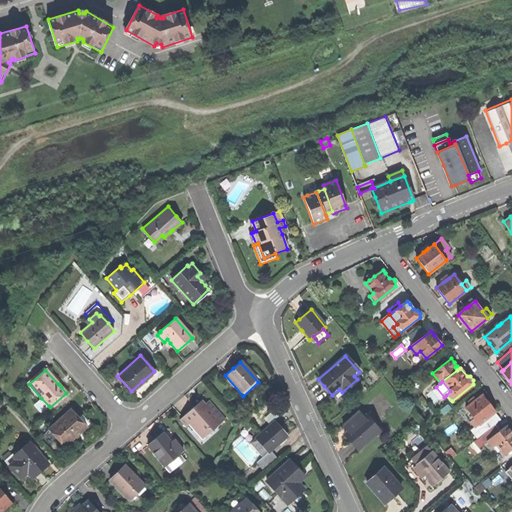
[(484,420),(494,412),(495,411),(488,403),(482,395),(476,399),(470,404),(465,408),(473,418),(470,421),(475,427),(484,420)]
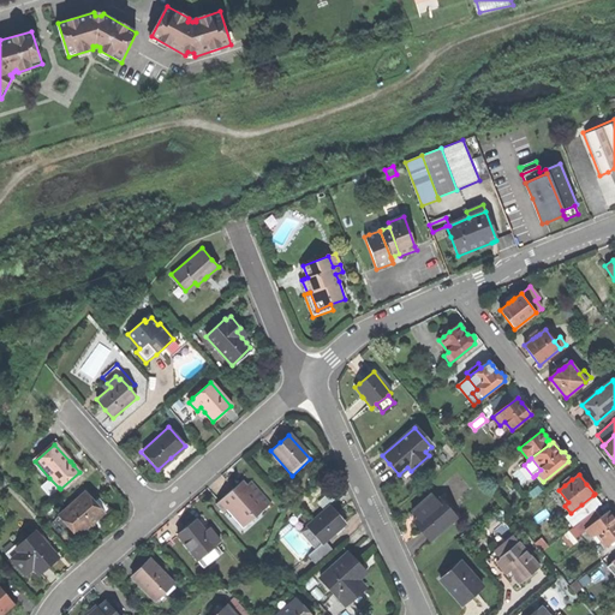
[(51,496),(59,488),(49,478),(41,485),(51,496)]
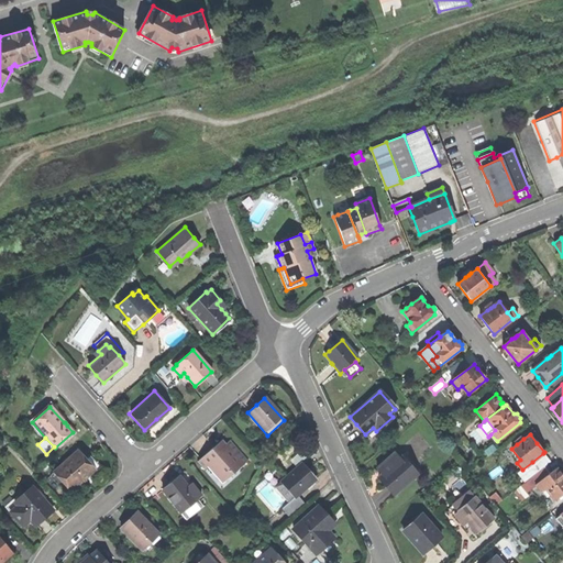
[(243,465),(247,462),(239,452),(229,440),(225,443),(221,446),(219,443),(212,448),(200,459),(196,462),(202,470),(207,466),(221,484),(234,473),(235,475),(244,467),(243,465)]
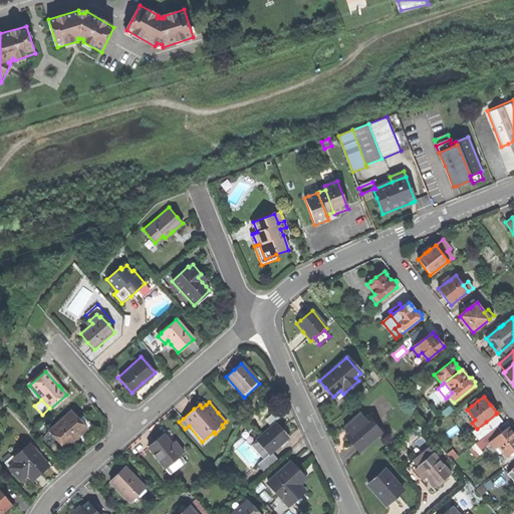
[(449,407),(442,413),(445,417),(452,411),(450,408),(449,407)]
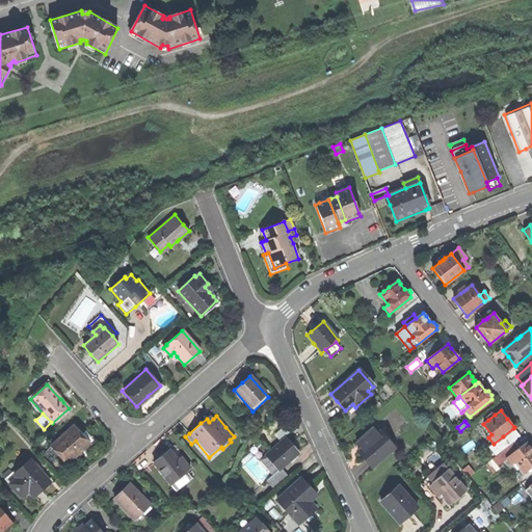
[(50,447),(65,463),(78,453),(88,444),(76,429),(73,426),(50,447)]
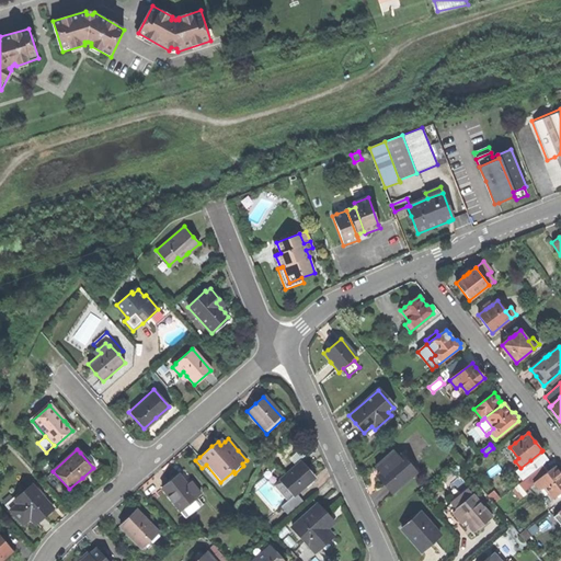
[(398,457),(393,451),(375,468),(380,472),(376,476),(385,484),(392,494),(415,473),(399,455),(398,457)]
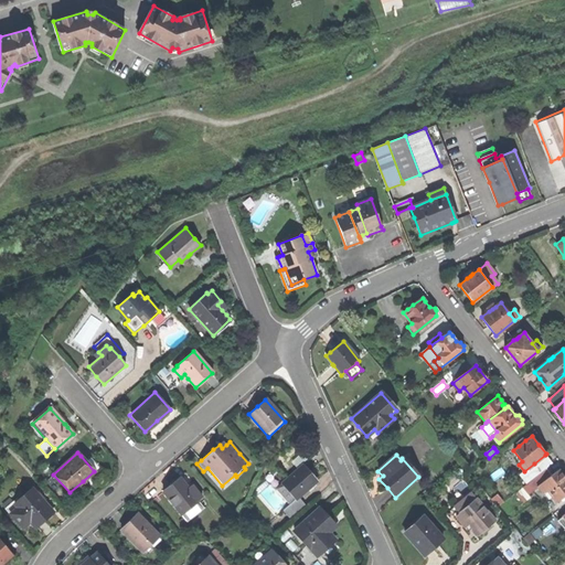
[(552,464),(545,455),(534,464),(541,472),(546,468),(552,464)]
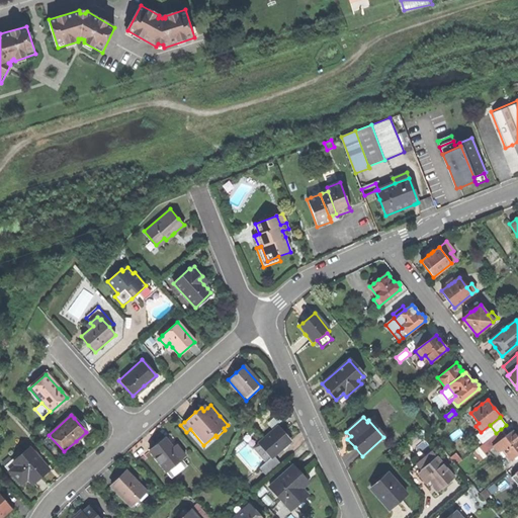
[(266,476),(279,463),(273,455),(289,441),(282,433),(277,426),(258,443),(258,444),(252,448),(264,462),(259,467),(266,476)]
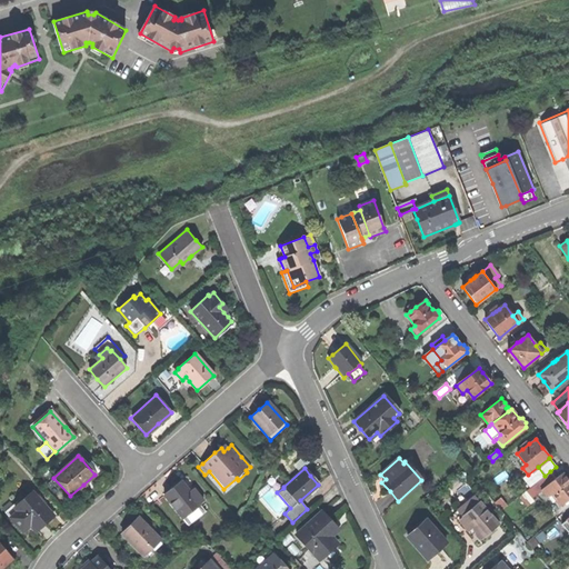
[(537,482),(542,489),(556,478),(550,471),(545,476),(537,482)]
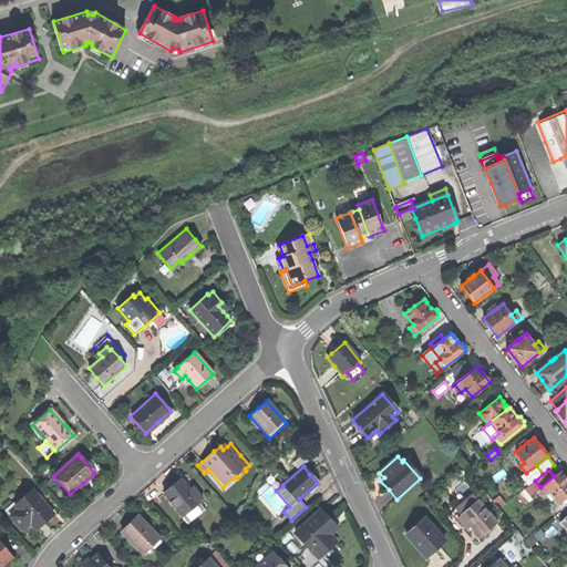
[(560,472),(554,476),(540,487),(539,488),(545,496),(549,493),(558,504),(566,496),(566,480),(566,481),(560,472)]
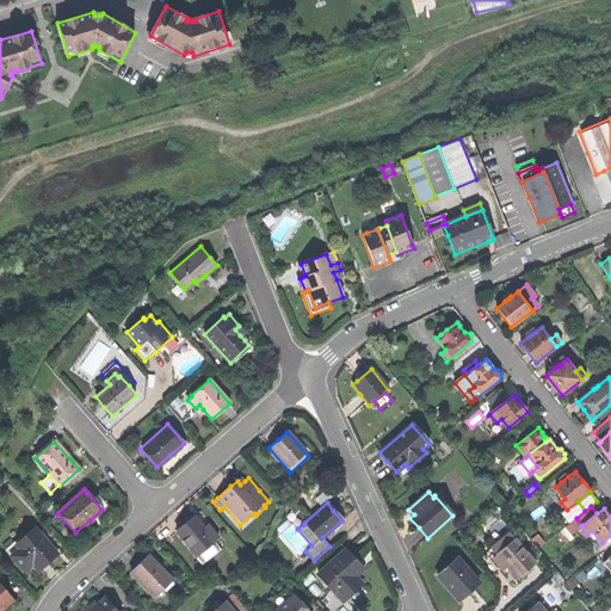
[(209,528),(205,531),(202,528),(193,517),(184,524),(174,531),(176,532),(198,561),(216,545),(213,541),(217,537),(209,528)]
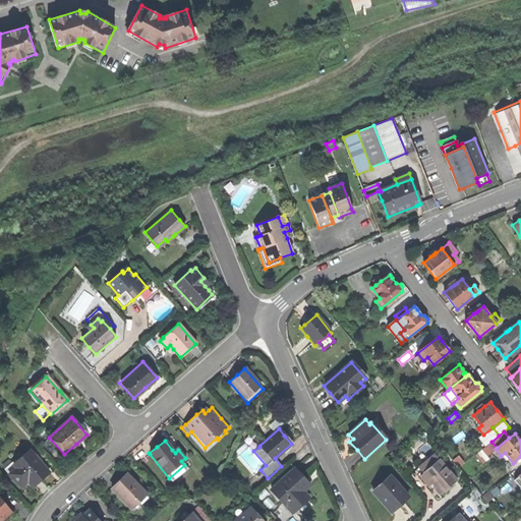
[(496,449),(497,448),(491,442),(484,448),(481,450),(486,456),(496,449)]
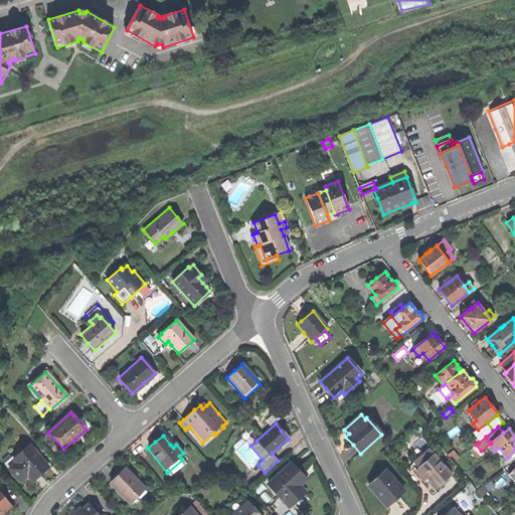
[(7,466),(21,482),(26,477),(31,481),(33,480),(39,474),(48,467),(37,455),(29,446),(7,466)]
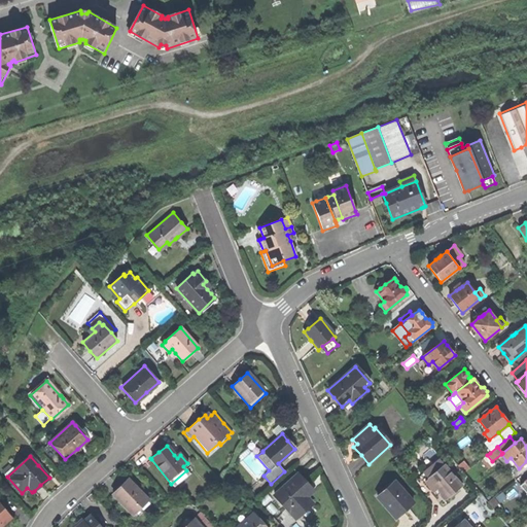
[(423,472),(428,478),(444,464),(440,459),(423,472)]
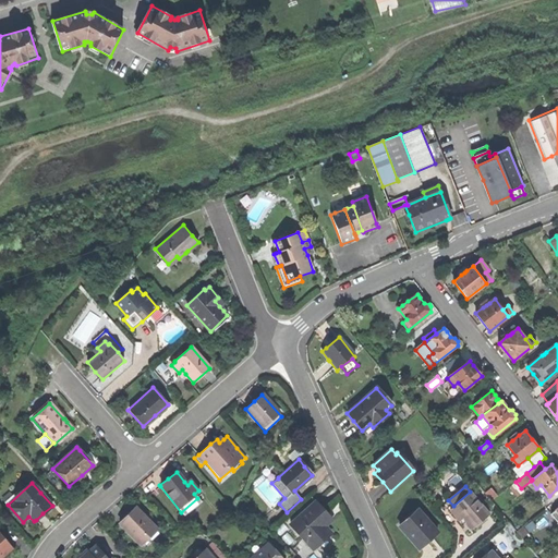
[(492,500),(496,496),(490,489),(485,493),(492,500)]
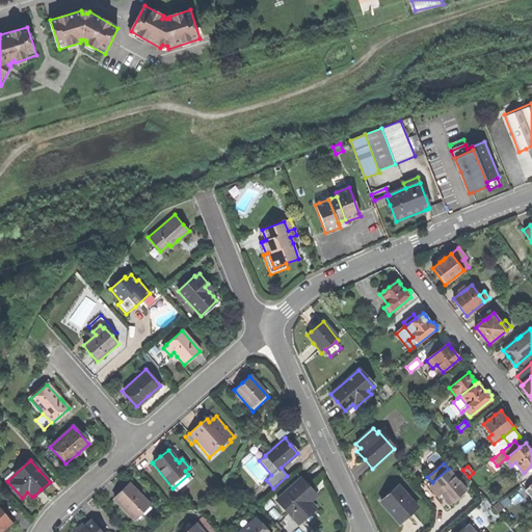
[(432,483),(439,490),(442,495),(450,504),(467,490),(448,469),(432,482),(432,483)]
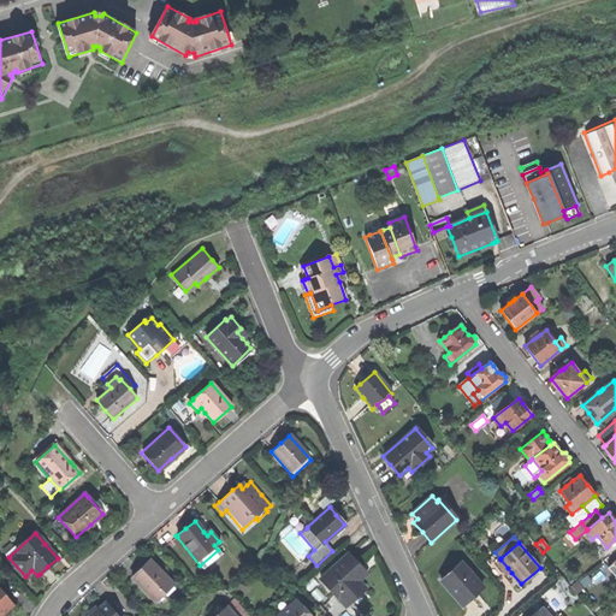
[(345,606),(365,588),(362,585),(357,581),(349,570),(355,564),(356,563),(347,554),(320,579),(345,606)]
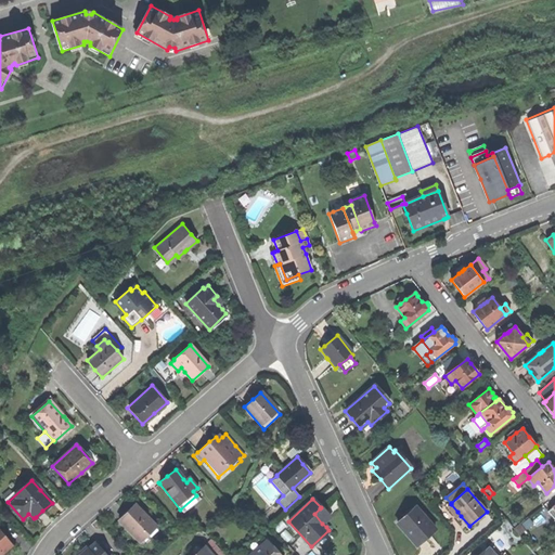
[(454,515),(457,512),(451,504),(448,507),(454,515)]
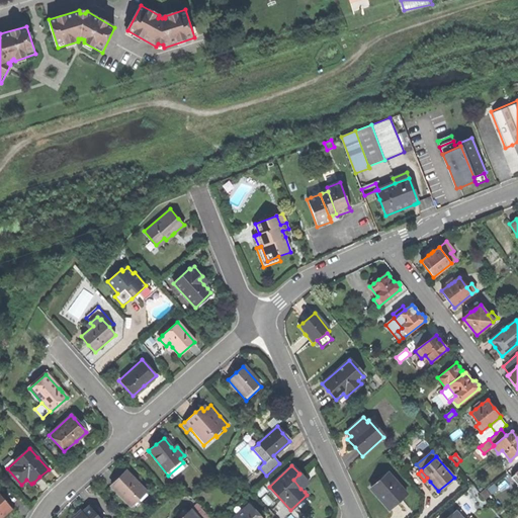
[(130,506),(145,491),(125,471),(118,478),(115,481),(109,486),(130,506)]
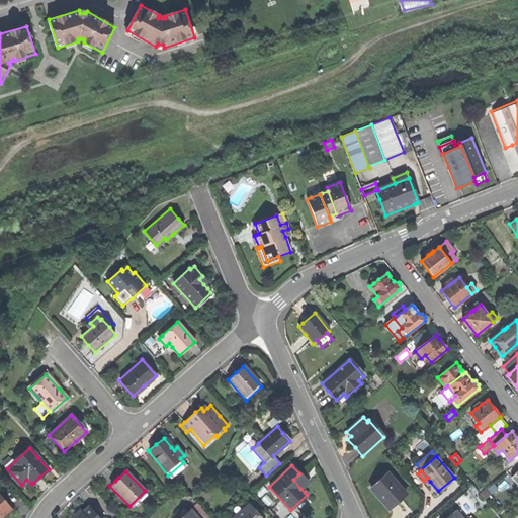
[(307,483),(298,475),(293,480),(300,489),(307,483)]
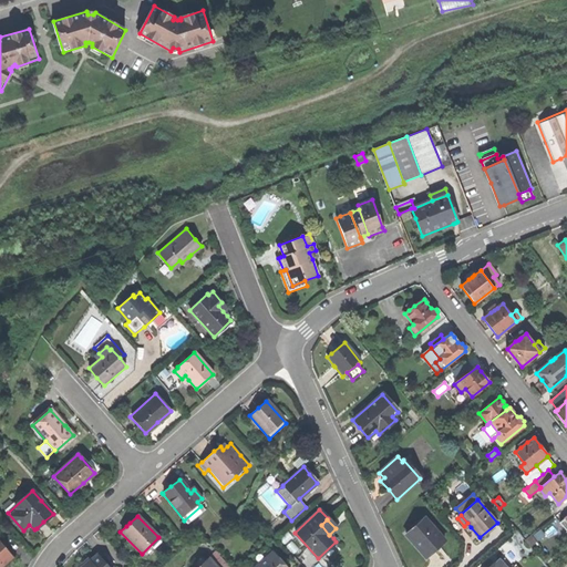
[(444,542),(424,519),(406,534),(425,557),(437,547),(440,545),(444,542)]
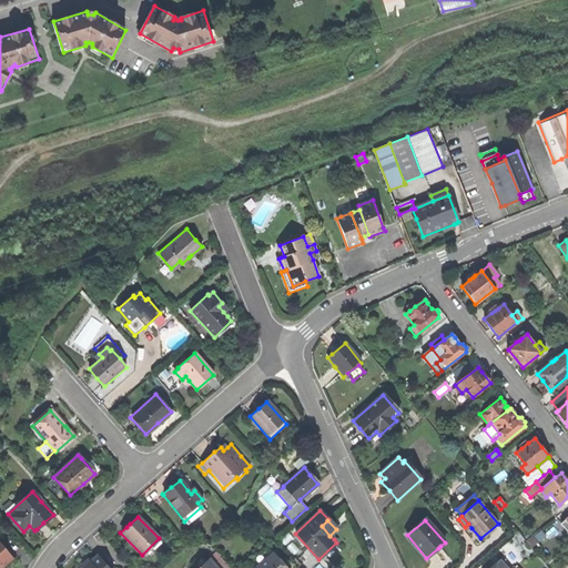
[(540,529),(533,536),(537,541),(546,535),(540,529)]
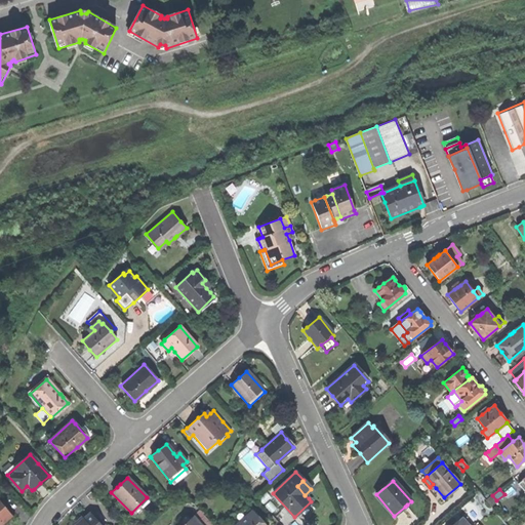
[(491,505),(496,500),(492,495),(487,499),(491,505)]
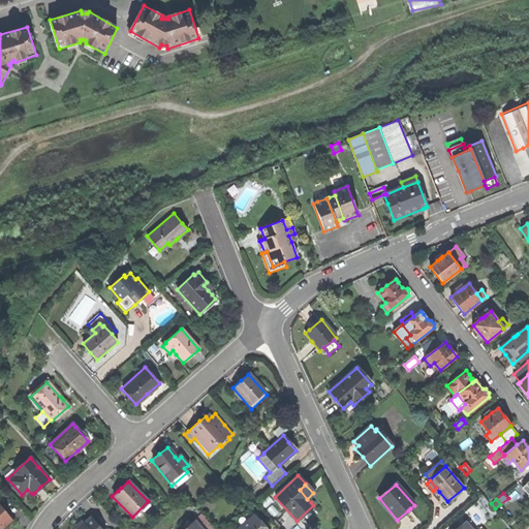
[(0,528),(2,528),(4,528),(12,522),(0,505),(0,528)]
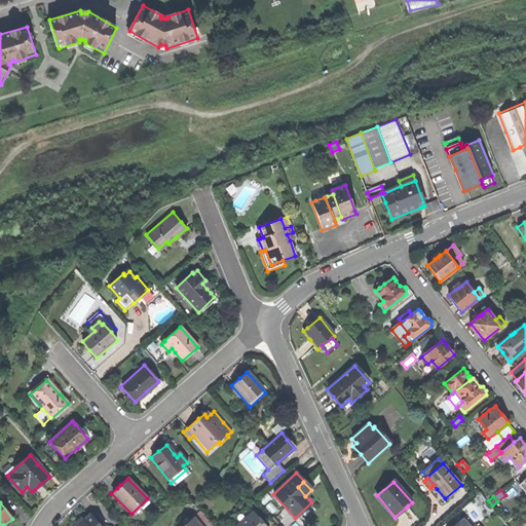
[(238,523),(235,525),(264,525),(263,525),(252,512),(238,523)]
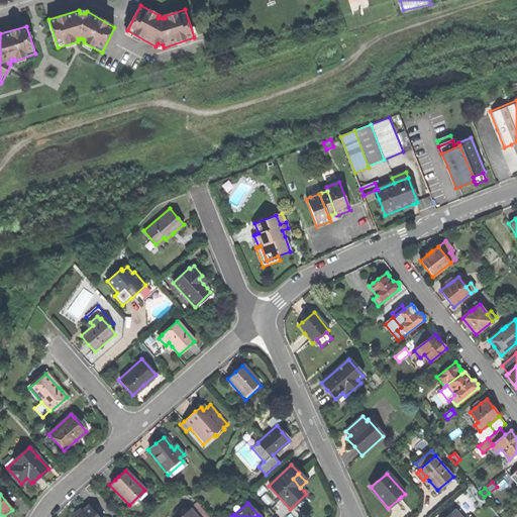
[(98,516),(88,506),(81,512),(80,510),(77,512),(74,515),(76,516),(74,516),(98,516)]
